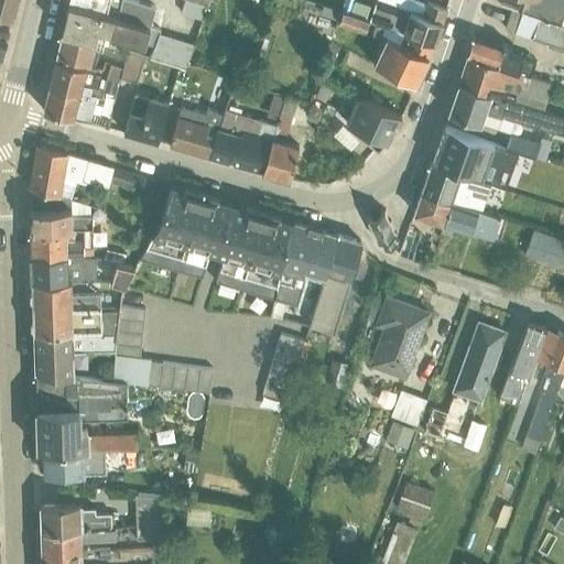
[(0,0),(0,13),(12,18),(17,0),(0,0)]
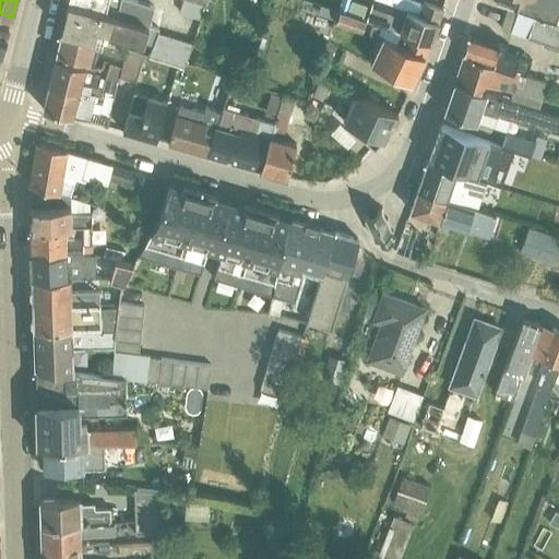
[(70,0),(69,3),(147,25),(153,8),(123,0),(70,0)]
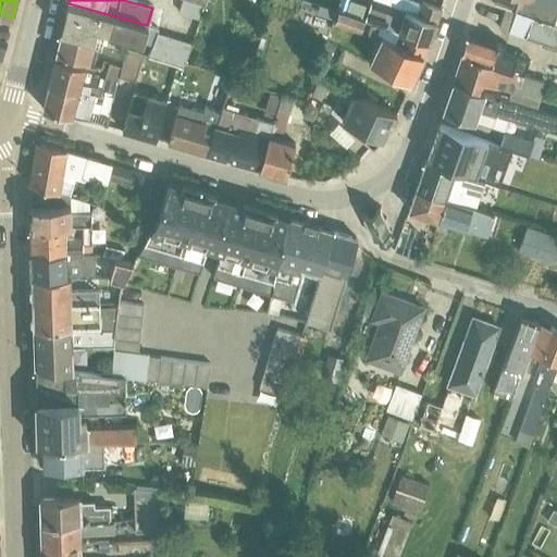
[(206,5),(189,0),(183,0),(180,13),(202,19),(206,5)]
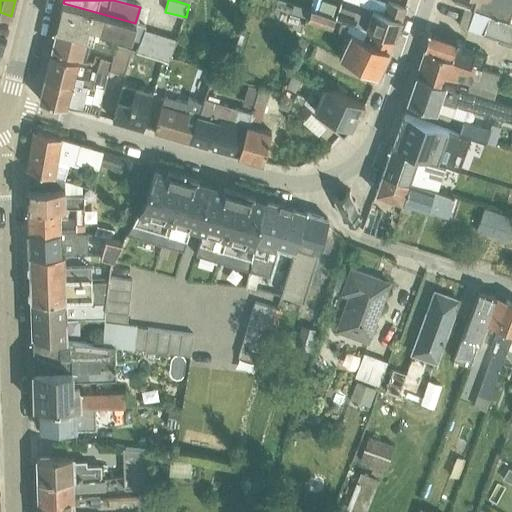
[(341,0),(336,17),(395,39),(406,8),(380,0),(341,0)]
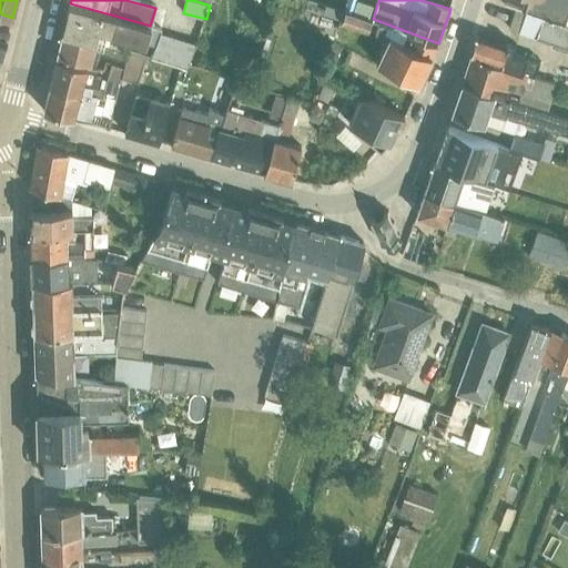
[(567,0),(526,0),(523,9),(537,13),(543,16),(565,23),(567,13),(567,0)]
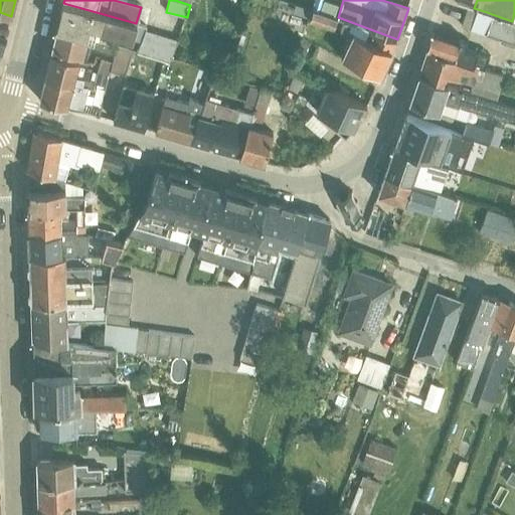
[(95,40),(99,42),(102,31),(142,41),(145,30),(146,26),(136,23),(63,3),(57,30),(82,37),(84,38),(95,40)]
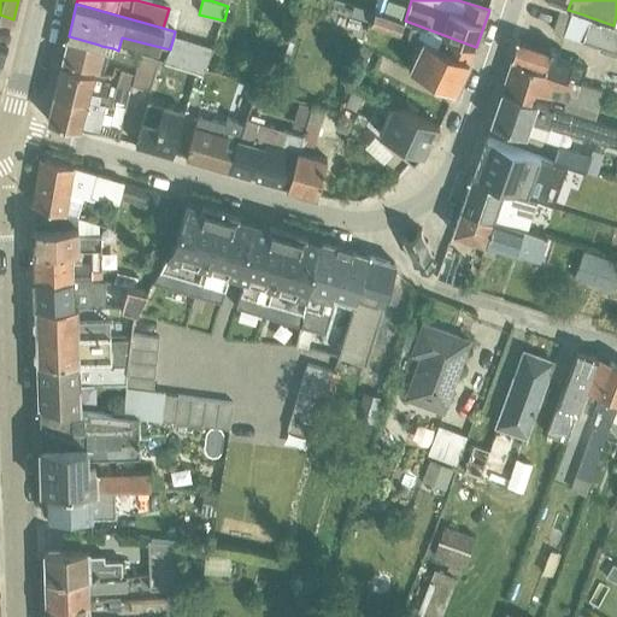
[(371,23),(374,13),(353,6),(351,16),(371,23)]
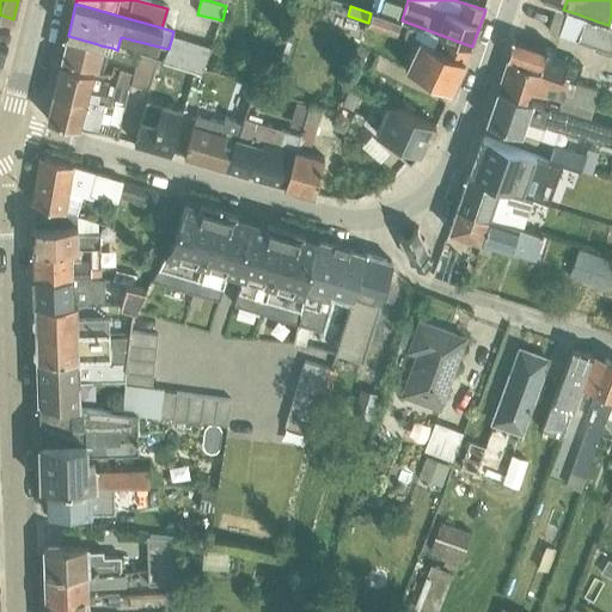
[(579,14),(563,10),(556,7),(549,30),(561,34),(577,40),(585,17),(579,14)]
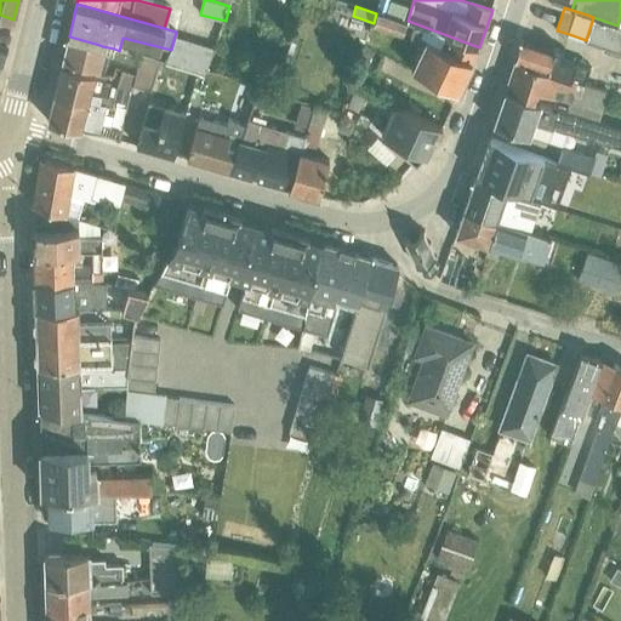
[(376,13),(374,23),(370,33),(386,39),(387,35),(403,40),(404,35),(422,43),(411,69),(459,91),(479,47),(408,21),(406,23),(376,13)]
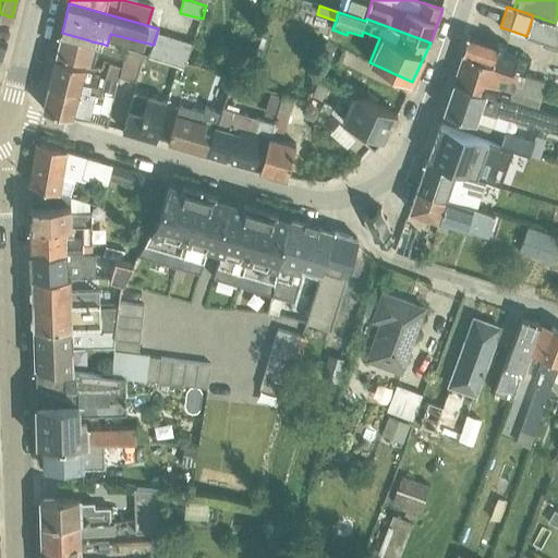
[(557,23),(555,23),(533,15),(526,36),(543,41),(542,46),(557,51),(557,50),(557,23)]
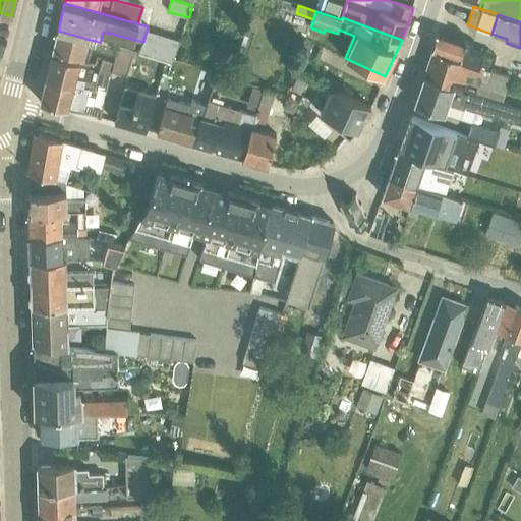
[(0,48),(3,49),(8,29),(0,25),(0,48)]
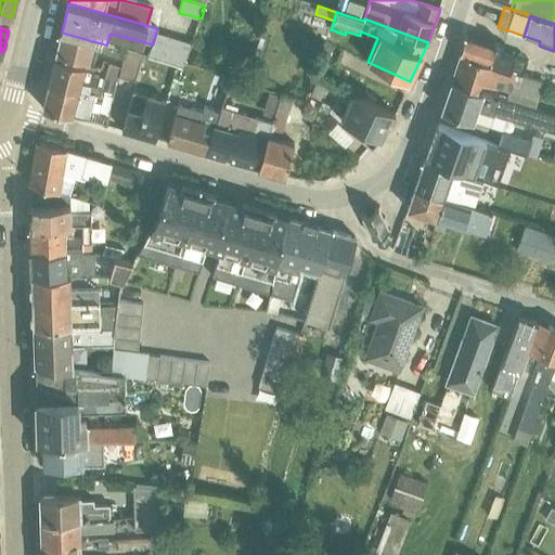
[(89,40),(62,33),(56,53),(93,63),(97,52),(123,59),(126,50),(106,46),(102,43),(91,41),(89,40)]
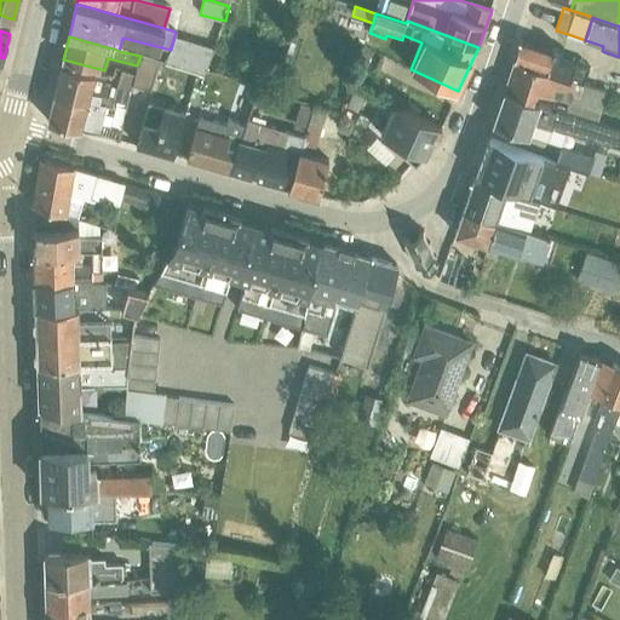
[(174,36),(171,50),(167,63),(179,67),(196,70),(206,74),(213,47),(188,40),(174,36)]
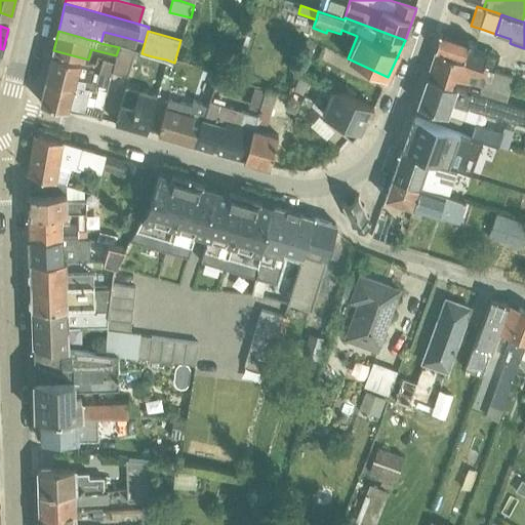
[(436,50),(493,70),(498,54),(484,50),(475,47),(476,43),(442,32),(436,50)]
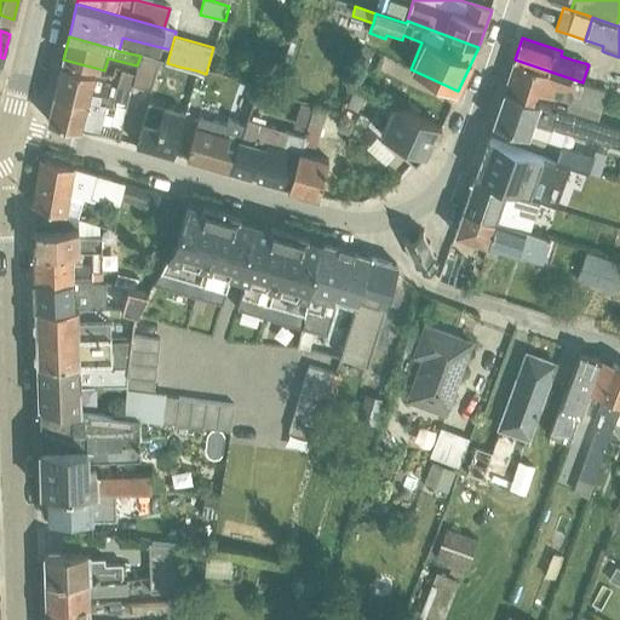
[(135,74),(132,85),(151,90),(159,61),(141,56),(137,65),(135,74)]
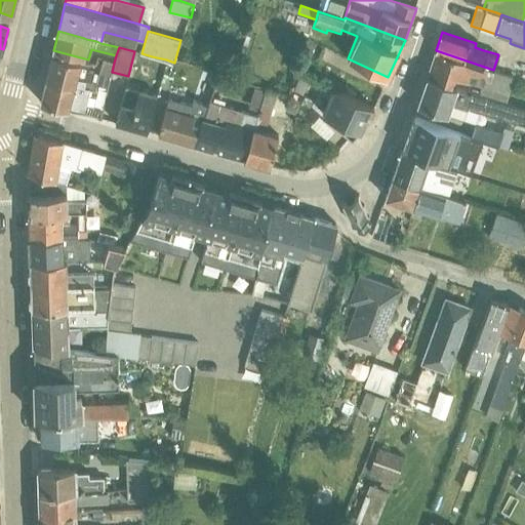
[(428,77),(506,102),(514,77),(496,71),(493,70),(436,50),(428,77)]
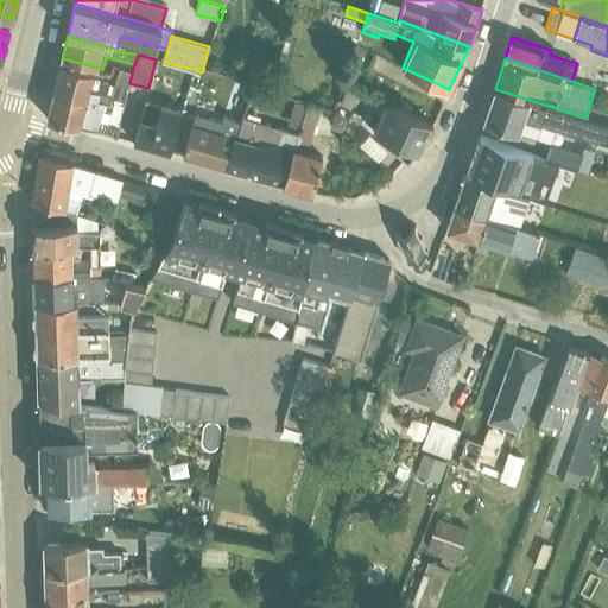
[(112,95),(114,86),(102,83),(105,76),(61,64),(55,88),(87,96),(89,89),(112,95)]
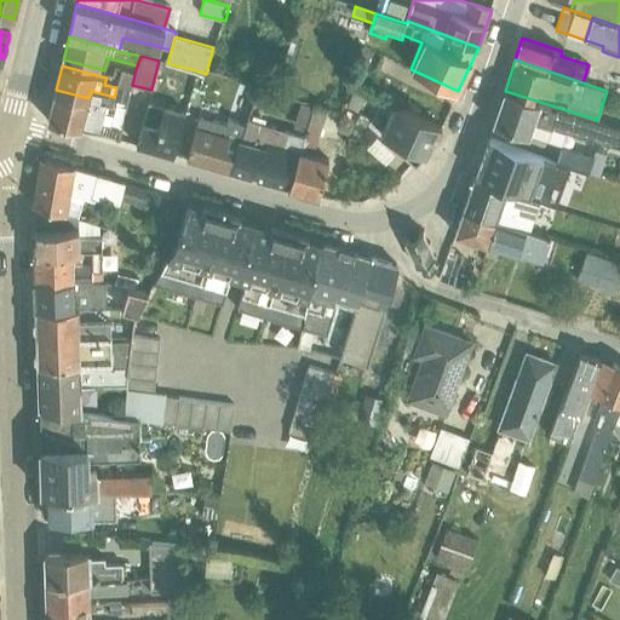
[(253,68),(248,80),(267,86),(270,74),(253,68)]
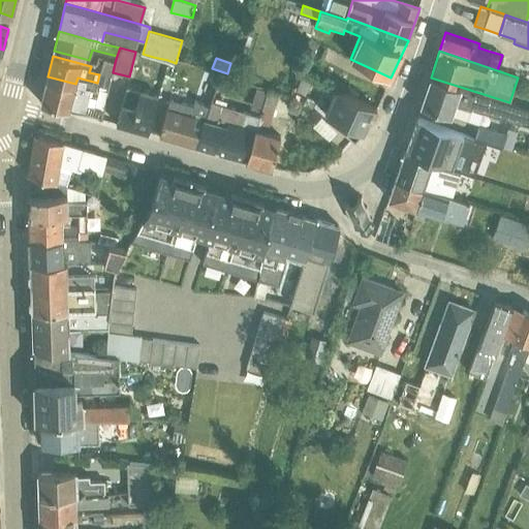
[(75,84),(48,76),(41,103),(49,105),(69,111),(101,120),(103,111),(87,106),(91,91),(95,92),(97,86),(109,88),(113,72),(115,63),(103,60),(99,74),(97,83),(78,78),(75,84)]
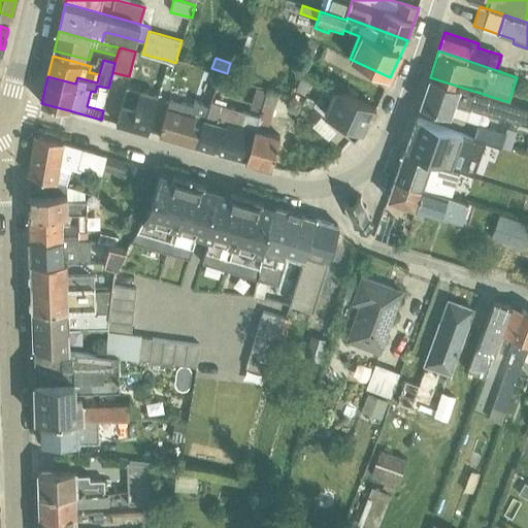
[(301,74),(294,90),(303,94),(310,78),(301,74)]
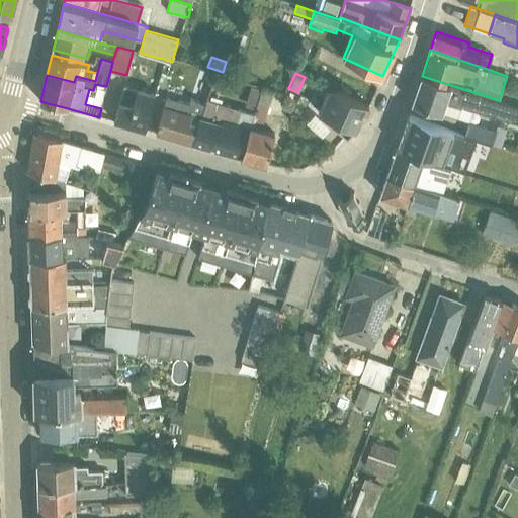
[(517,105),(499,100),(422,76),(412,102),(468,121),(472,109),(517,123),(517,105)]
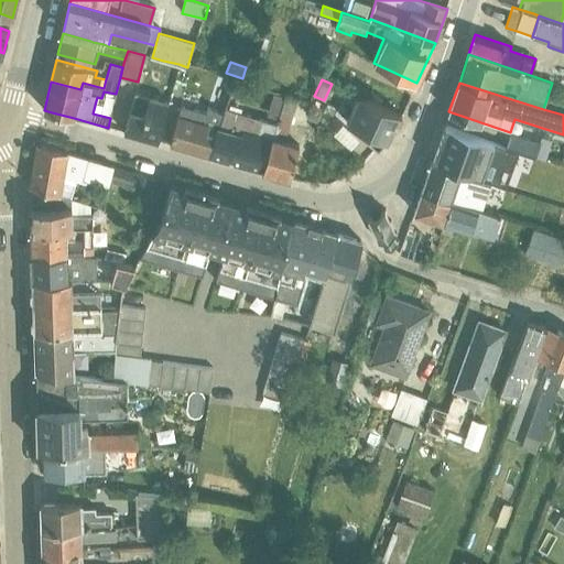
[(134,94),(125,132),(158,142),(169,102),(134,94)]
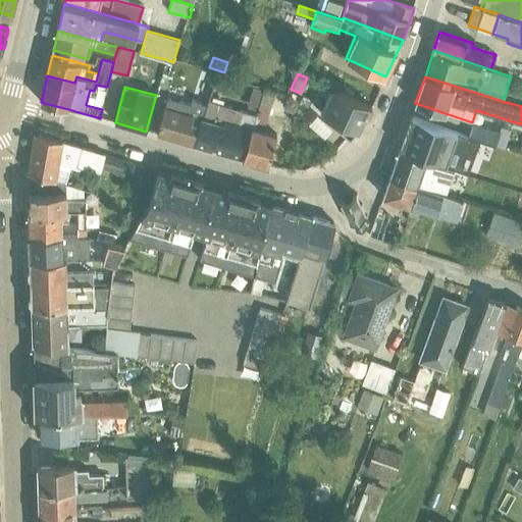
[(258,110),(263,90),(254,88),(248,107),(258,110)]
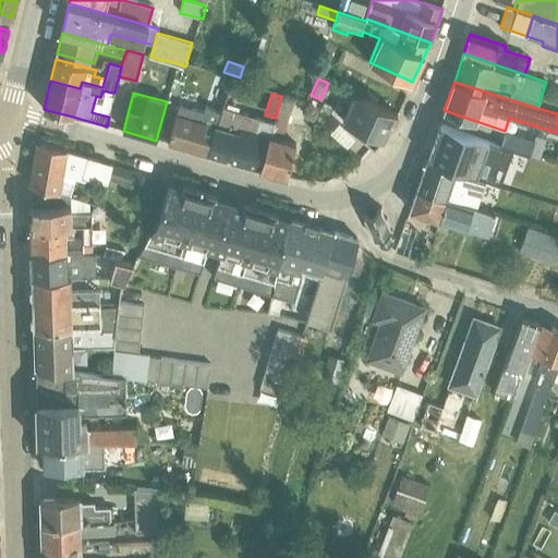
[(354,94),(342,121),(358,128),(355,132),(374,148),(383,140),(385,134),(391,121),(393,122),(398,114),(354,94)]
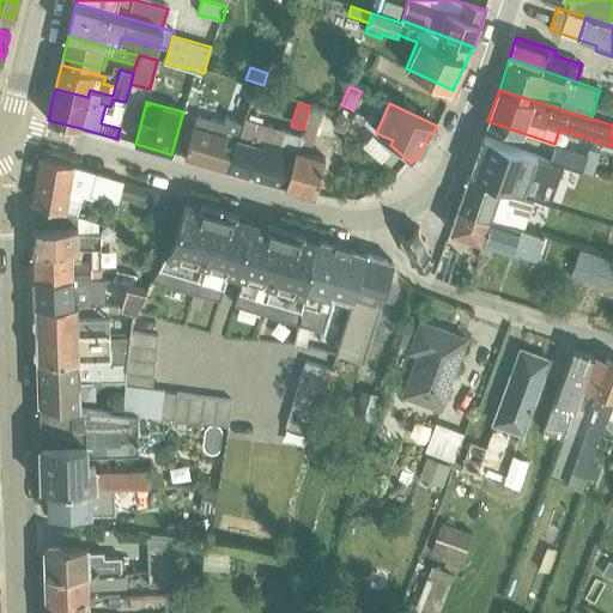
[(301,135),(286,187),(315,195),(326,158),(311,153),(325,108),(310,104),(309,105),(303,129),(301,135)]
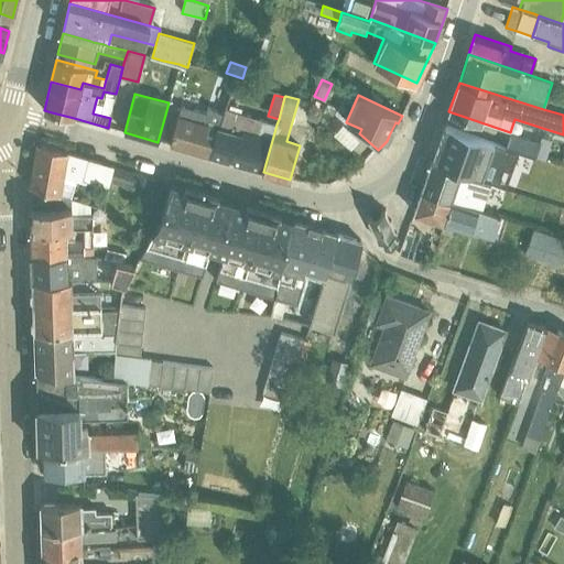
[(208,158),(224,109),(213,106),(212,108),(207,107),(206,112),(182,106),(171,147),(208,158)]
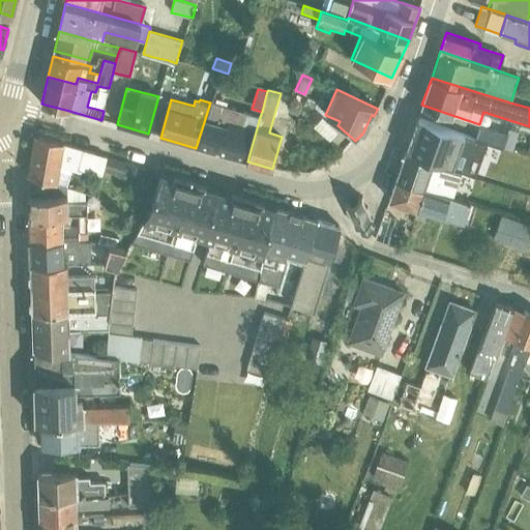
[(210,102),(196,148),(215,153),(215,151),(219,152),(218,154),(247,162),(260,117),(210,102)]
